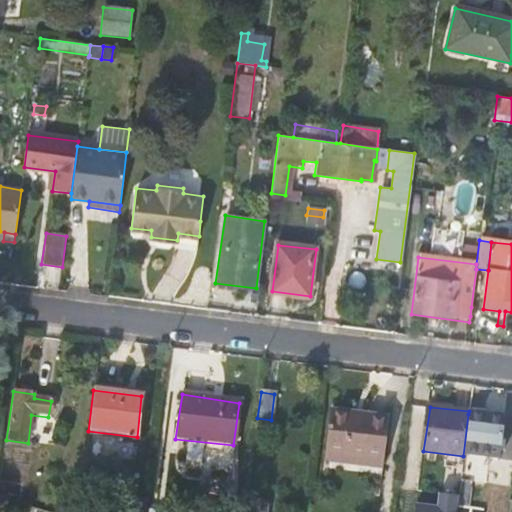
[(323,462),(383,470),(389,418),(330,411),(323,462)]
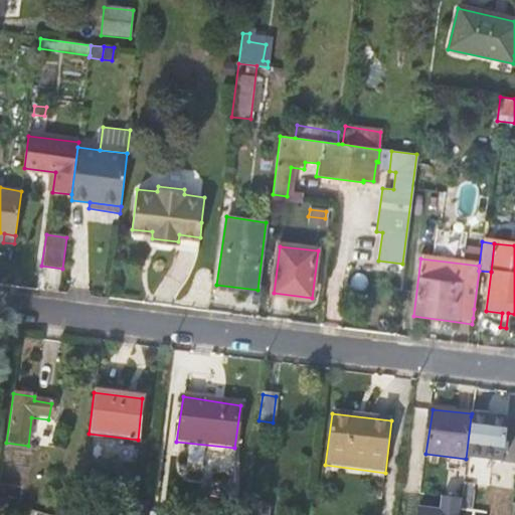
[(471,416),(466,459),(502,464),(508,421),(471,416)]
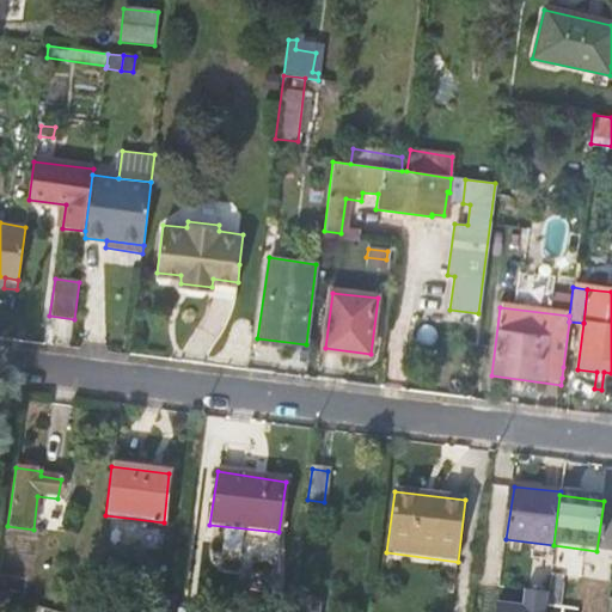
[(17,580),(0,576),(0,597),(0,598),(13,601),(17,580)]
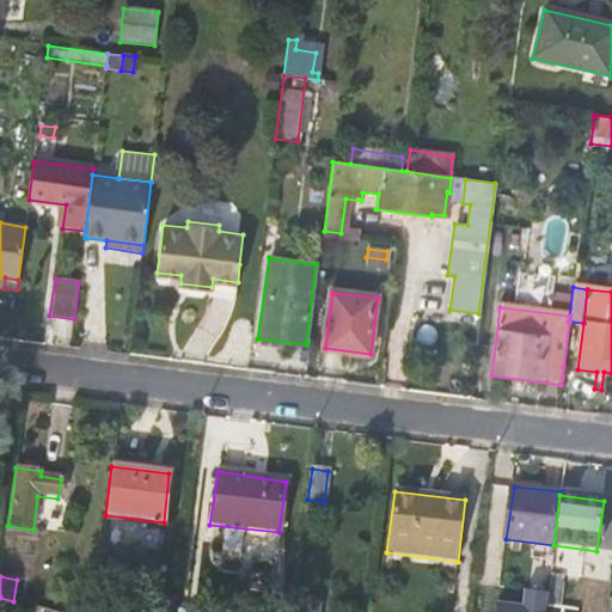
[(562,577),(550,576),(548,593),(546,604),(558,606),(562,577)]
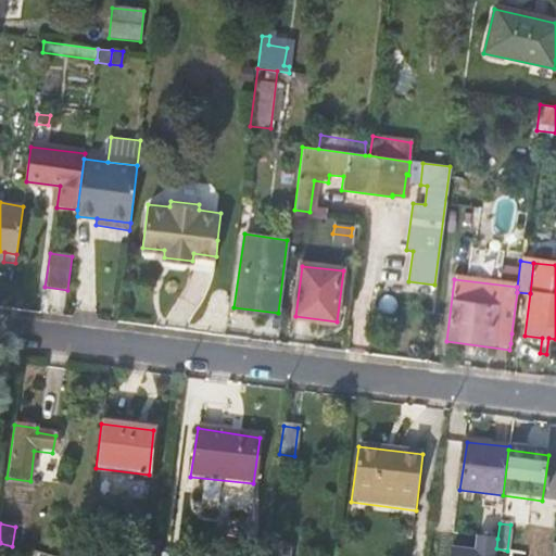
[(495,555),(496,548),(497,539),(476,536),(474,551),(450,547),(449,555),(495,555)]
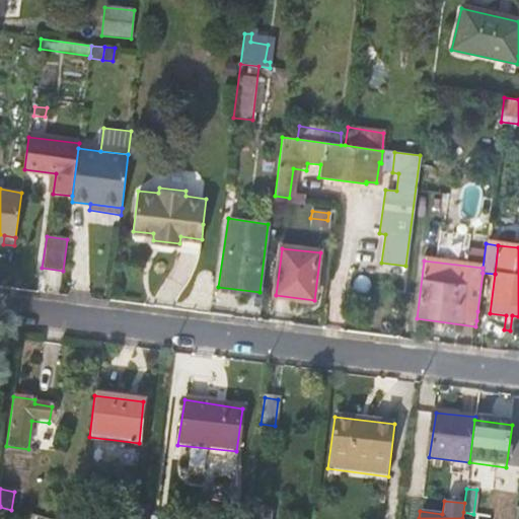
[(0,507),(0,518),(2,518),(27,518),(29,515),(11,510),(0,507)]
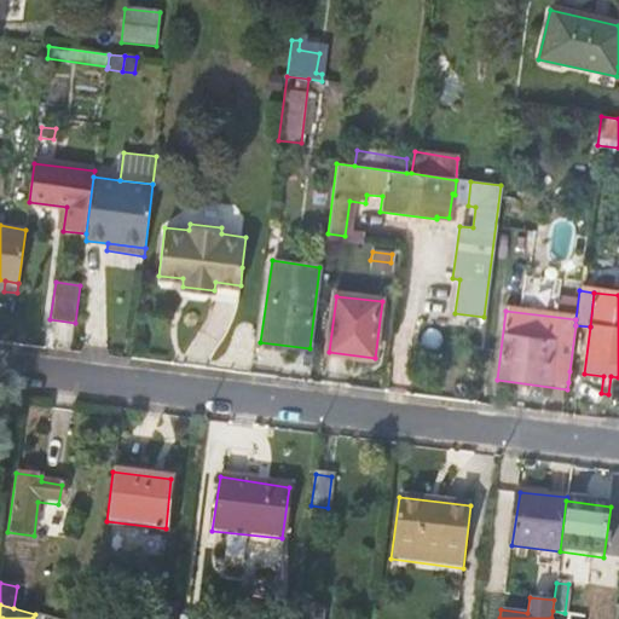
[(178,618),(179,608),(167,606),(166,618),(178,618)]
